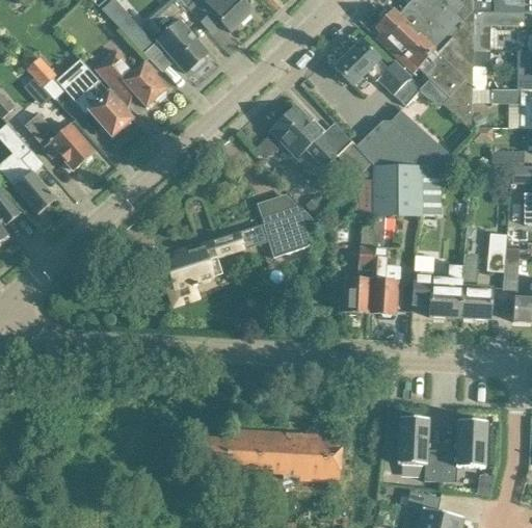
[(186,27),(196,18),(179,0),(170,0),(143,24),(185,72),(190,68),(193,69),(204,59),(203,56),(208,52),(186,27)]
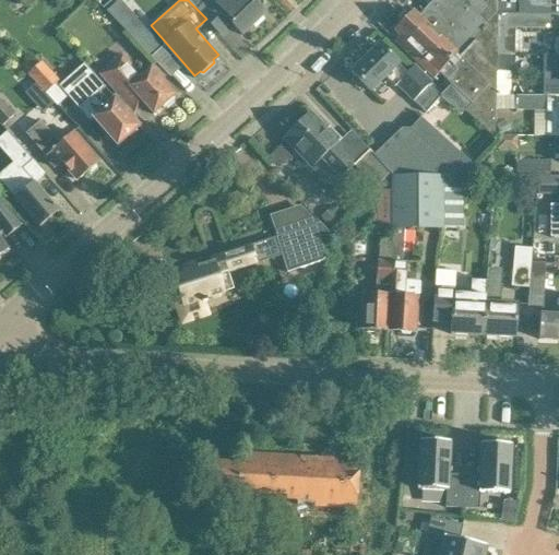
[(188,0),(206,19),(219,31),(230,20),(242,32),(264,10),(254,0),(188,0)]
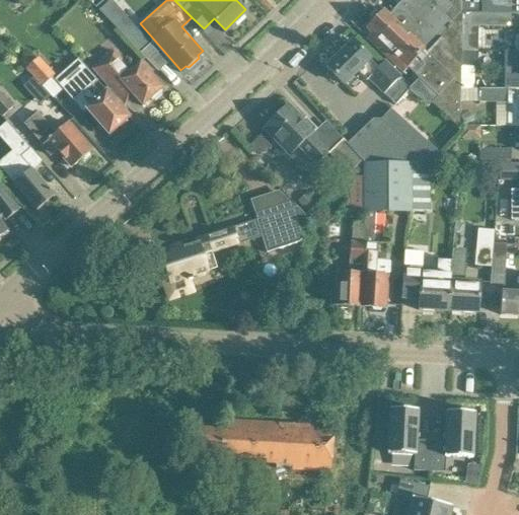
[(461,32),(461,10),(460,10),(460,0),(400,0),(389,12),(383,7),(366,25),(371,30),(367,35),(403,70),(408,66),(419,76),(437,93),(431,100),(458,126),(459,125),(460,85),(461,64),(461,50),(461,32)]
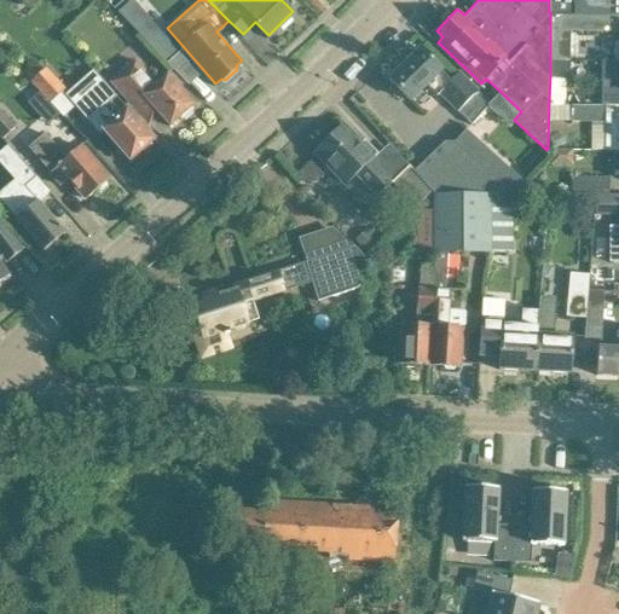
[(549,0),(549,12),(550,12),(576,13),(574,0),(549,0)]
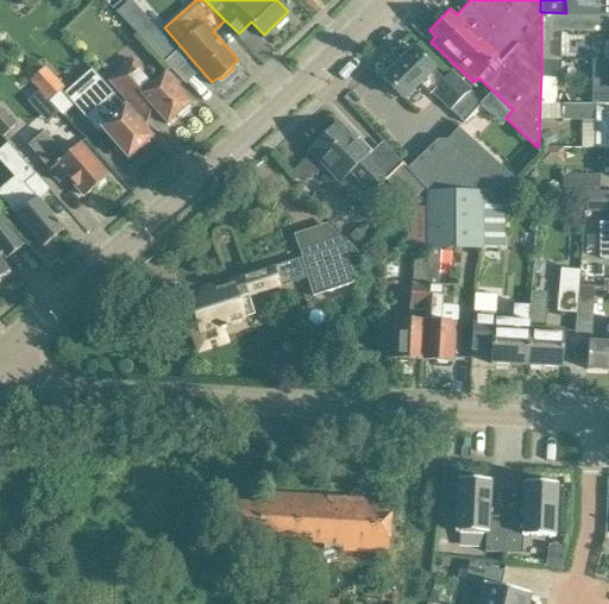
[(565,0),(566,13),(608,12),(608,0),(565,0)]
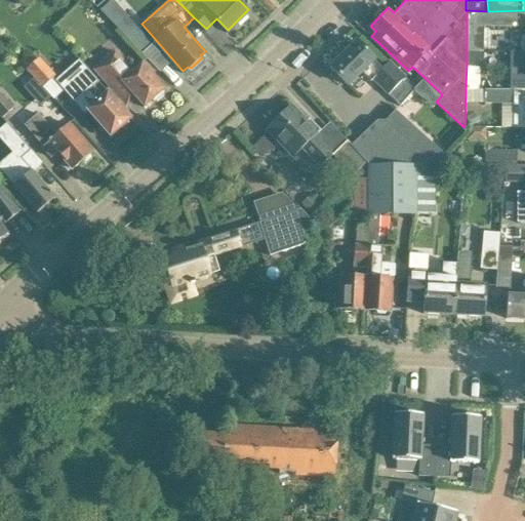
[(488,11),(467,10),(467,33),(480,33),(480,24),(524,24),(524,34),(522,34),(521,49),(524,49),(524,10),(488,11)]
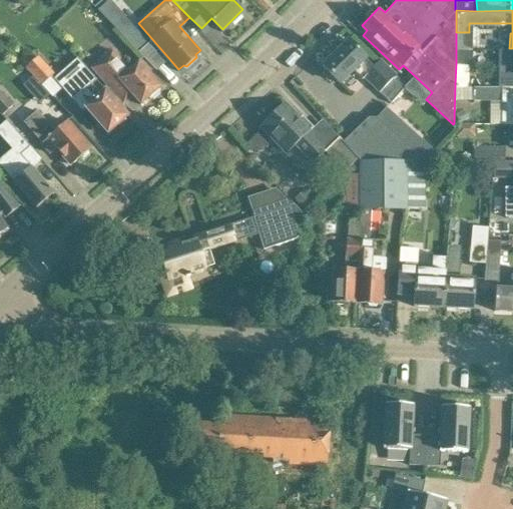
[(126,34),(139,49),(148,41),(135,26),(126,34)]
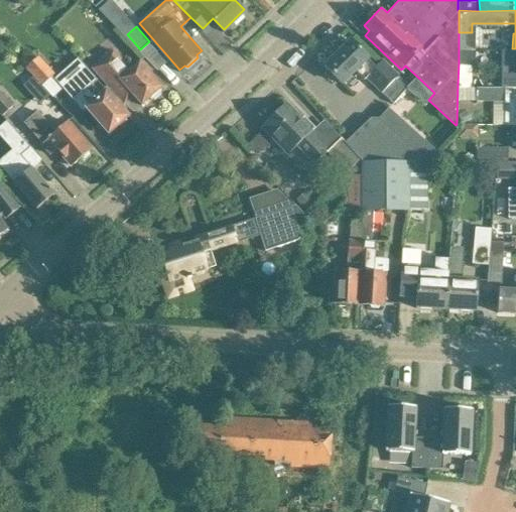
[(459,32),(459,49),(472,49),(472,32),(459,32)]
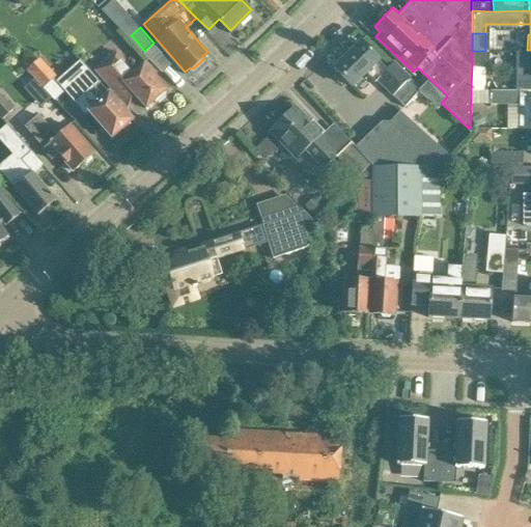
[(360,39),(334,65),(348,80),(354,85),(367,72),(374,80),(376,78),(392,94),(408,79),(409,77),(407,76),(392,60),(387,66),(360,39)]
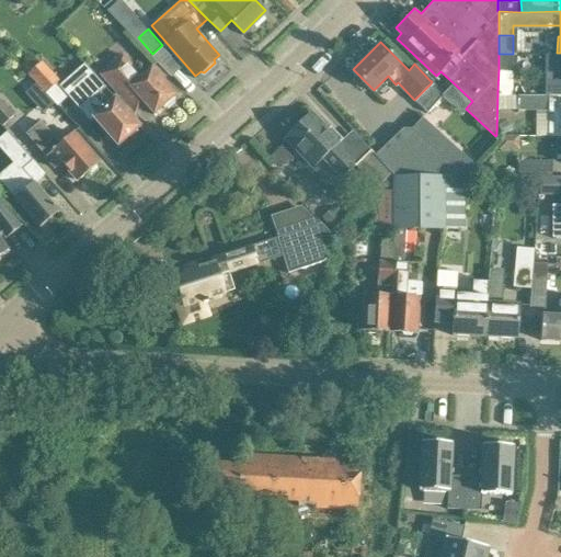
[(153,112),(175,93),(151,66),(141,74),(123,52),(100,71),(121,94),(130,86),(153,112)]
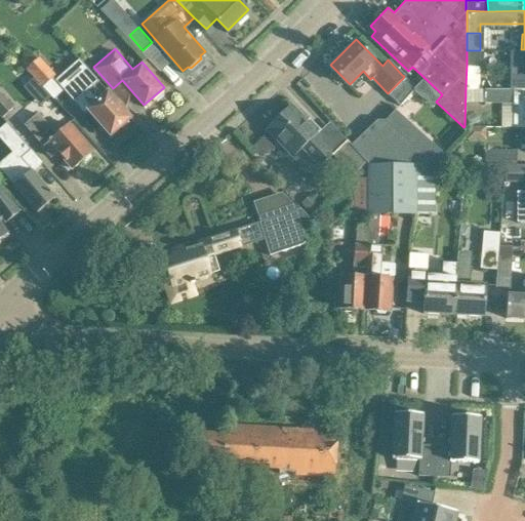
[(519,49),(511,49),(511,75),(511,87),(514,87),(514,88),(524,87),(524,49),(521,49),(519,49)]
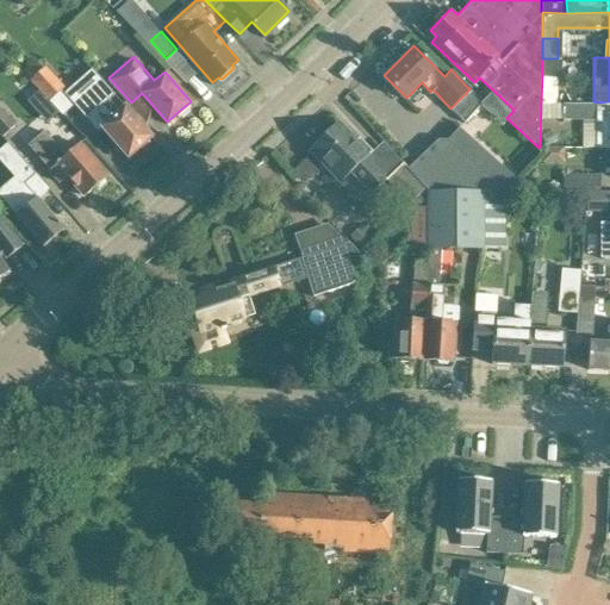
[(558,76),(558,58),(542,58),(542,75),(558,76)]
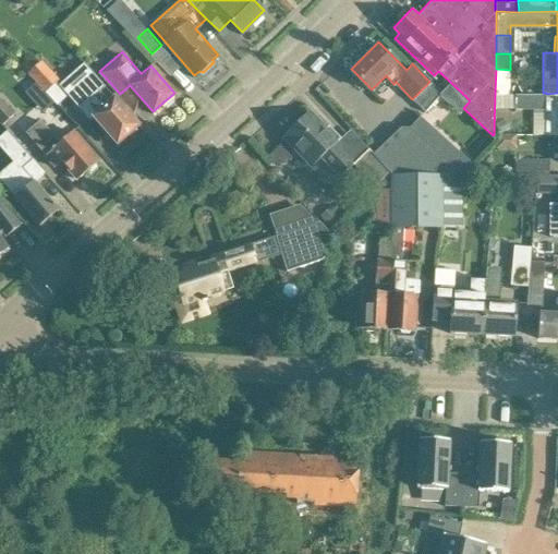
[(43,61),(29,72),(45,89),(58,79),(43,61)]
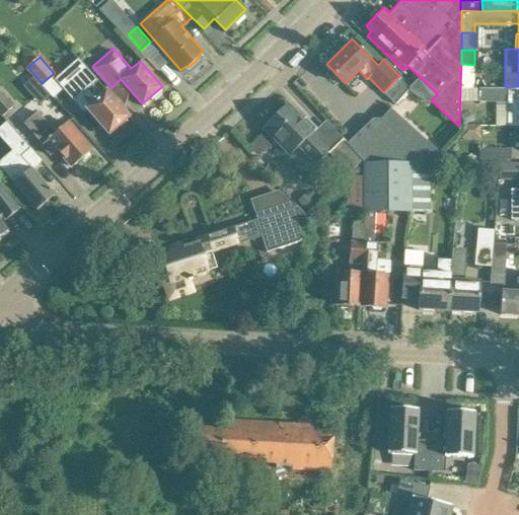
[(121,125),(128,119),(127,117),(130,115),(107,89),(97,97),(88,87),(97,78),(85,64),(65,82),(58,74),(55,77),(83,109),(86,106),(108,133),(120,123),(121,125)]
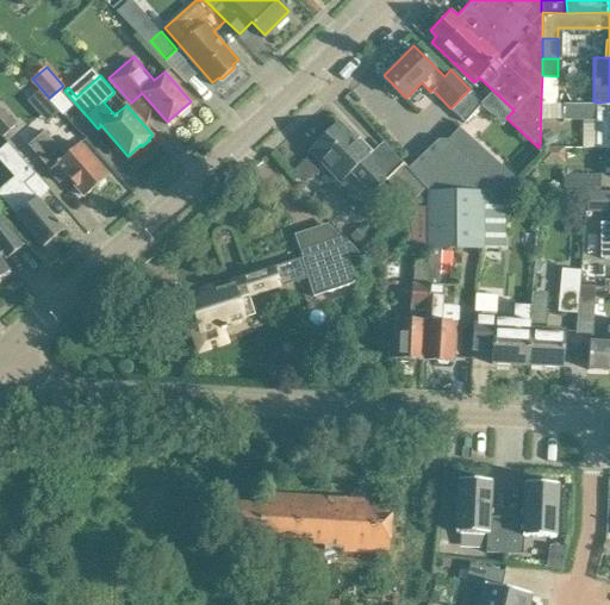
[(542,75),(541,100),(558,101),(558,76),(542,75)]
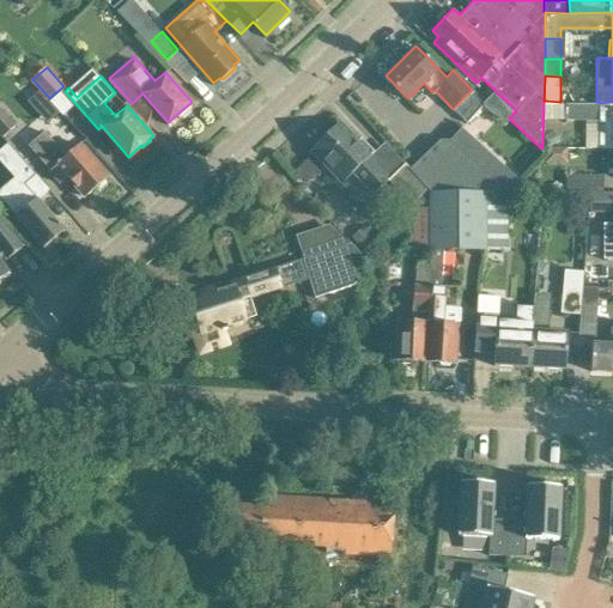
[(495,90),(483,102),(484,103),(505,123),(509,119),(516,110),(495,90)]
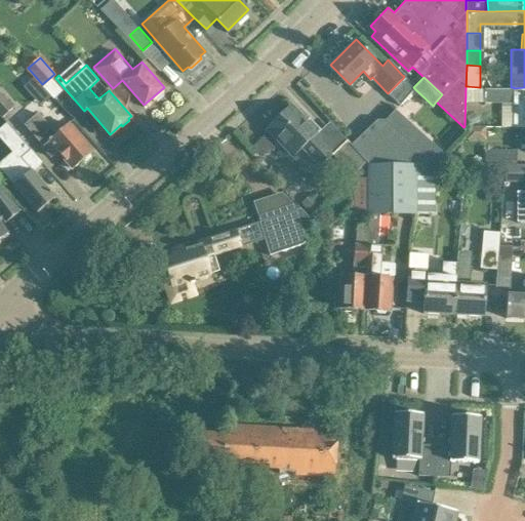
[(403,78),(388,93),(398,104),(399,105),(400,104),(414,88),(413,87),(403,78)]
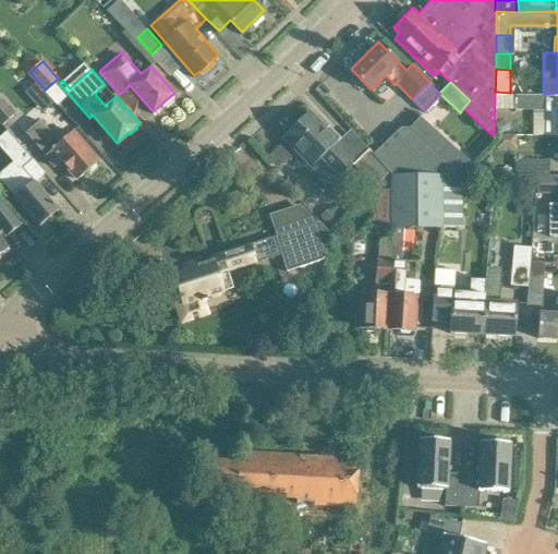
[(543,93),(514,93),(514,106),(546,107),(546,94),(546,93),(543,93)]
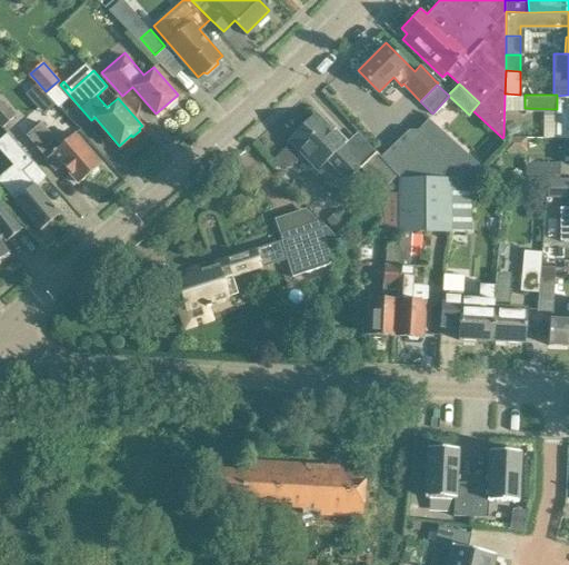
[(557,109),(557,137),(565,137),(568,136),(568,95),(557,96),(557,109)]
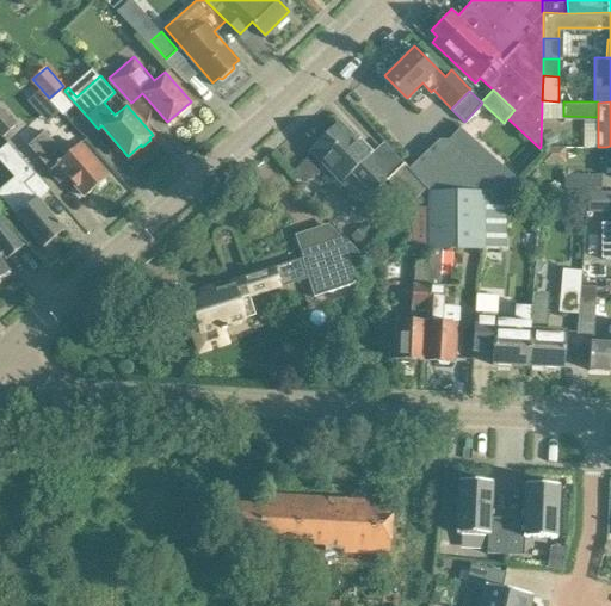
[(16,123),(0,105),(0,130),(4,134),(16,123)]
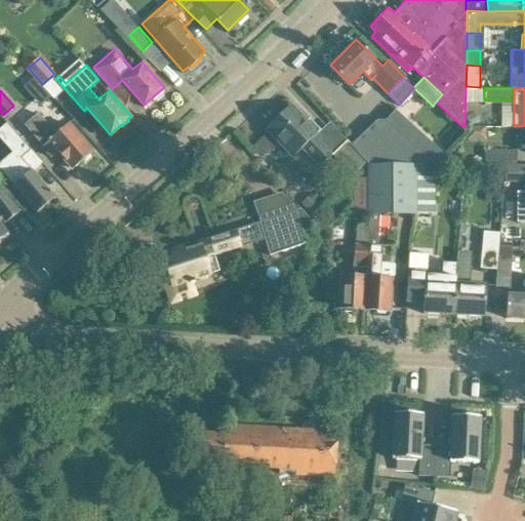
[(290,104),(267,125),(295,154),(303,147),(320,164),(332,153),(333,151),(316,132),(321,128),(309,116),(306,119),(290,104)]
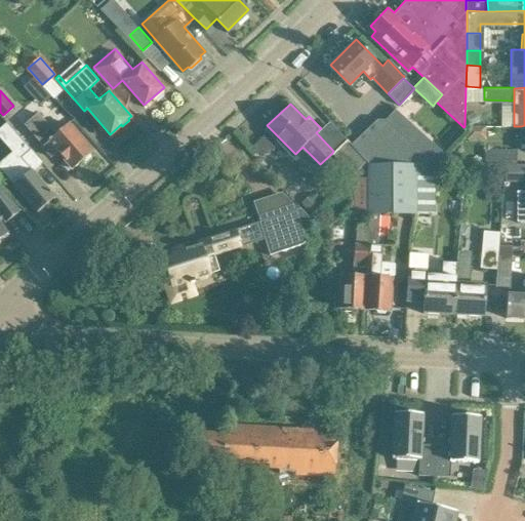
[(376,118),(352,142),(369,158),(417,160),(435,161),(437,161),(444,152),(394,107),(382,118),(376,118)]
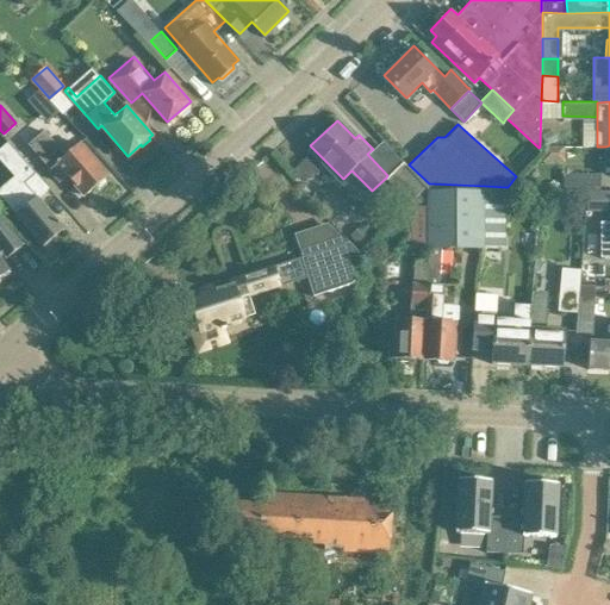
[(105,180),(105,175),(110,172),(109,170),(106,172),(80,142),(67,153),(45,128),(29,143),(61,180),(67,174),(85,193),(94,185),(98,186),(105,180)]
